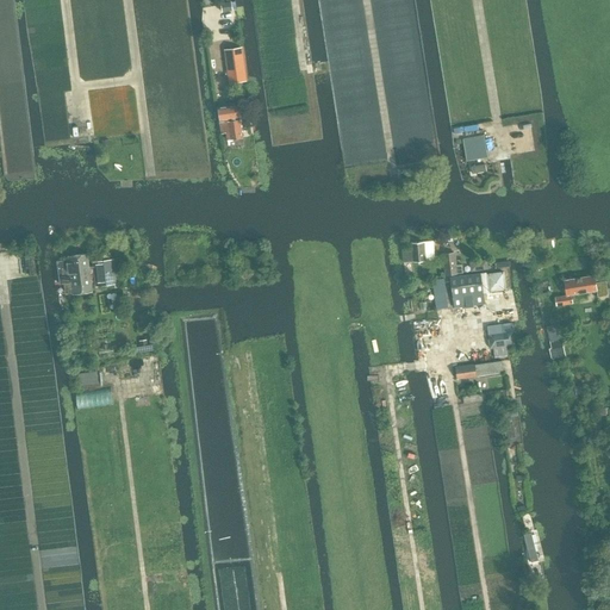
[(238,74),(240,82),(246,81),(241,48),(225,50),(228,75),(238,74)]
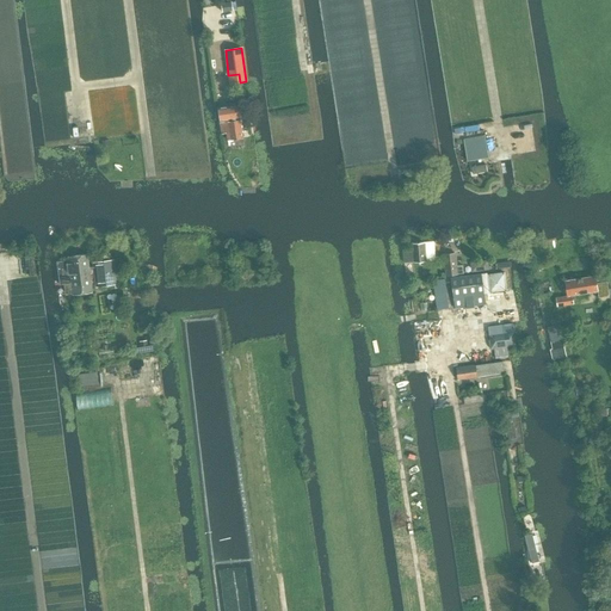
[(489,103),(482,104),(485,118),(492,117),(489,103)]
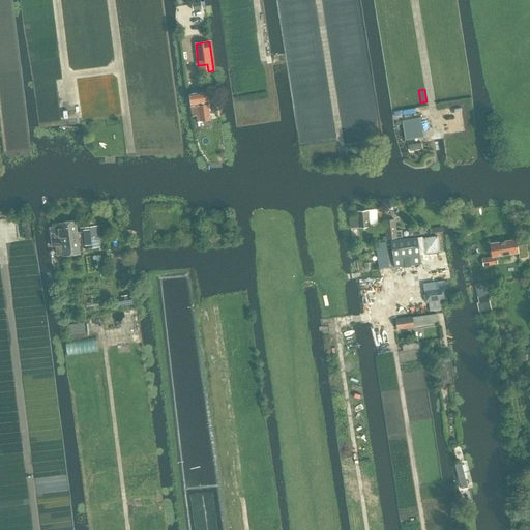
[(190,107),(193,116),(196,116),(197,122),(210,120),(208,104),(207,104),(207,102),(208,102),(206,91),(188,93),(190,105),(192,105),(192,106),(190,107)]
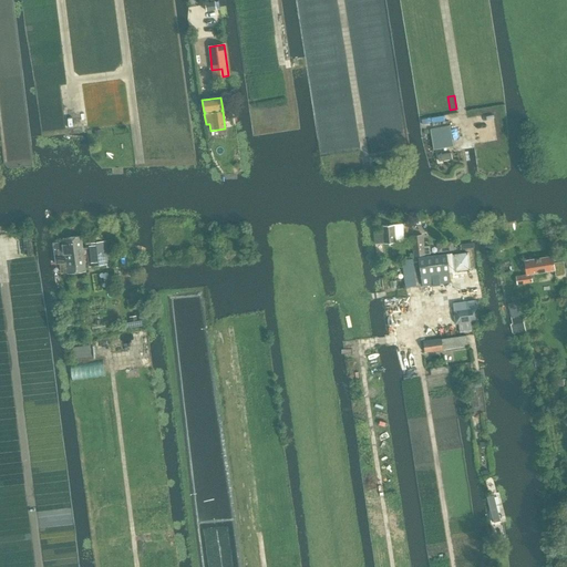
[(430,134),(432,150),(453,146),(450,126),(430,130),(430,131),(430,134)]
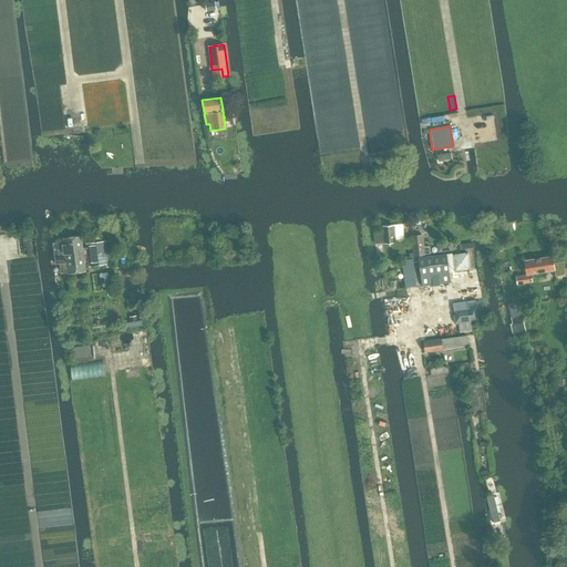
[(174,146),(174,155),(186,154),(186,145),(174,146)]
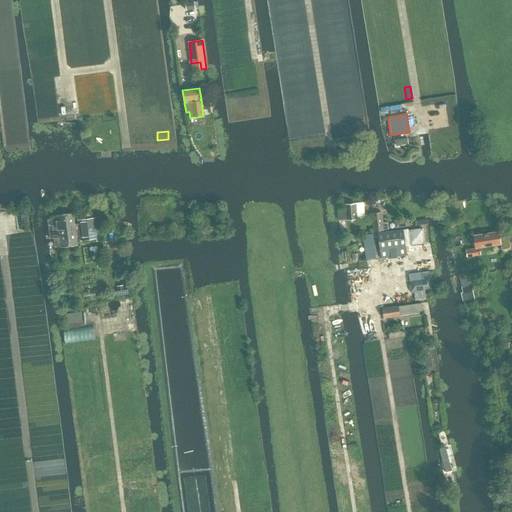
[(338,212),(339,220),(364,218),(363,203),(345,204),(345,212),(338,212)]
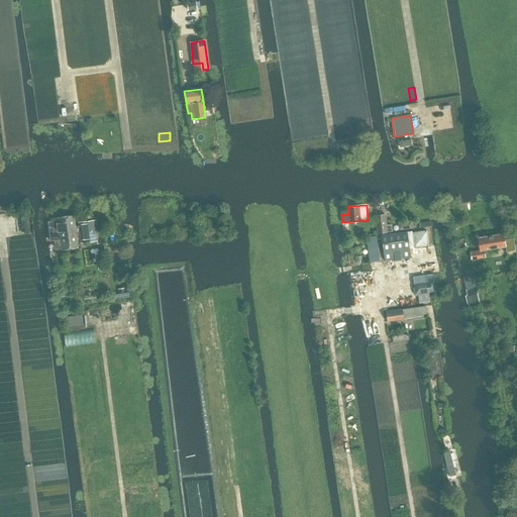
[(58,220),(47,222),(50,240),(56,240),(56,247),(62,247),(62,249),(78,247),(74,215),(58,217),(58,220)]
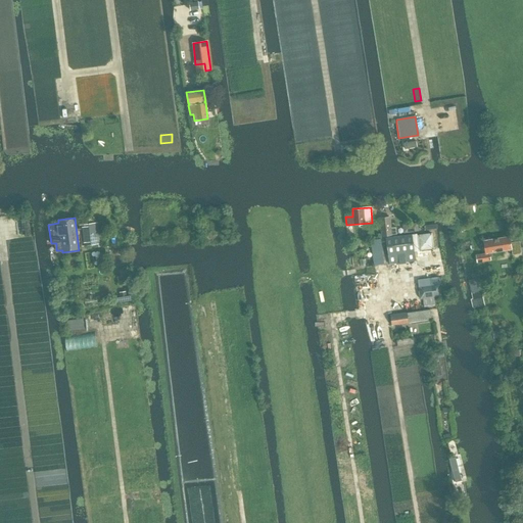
[(382,220),(385,235),(393,235),(391,219),(382,220)]
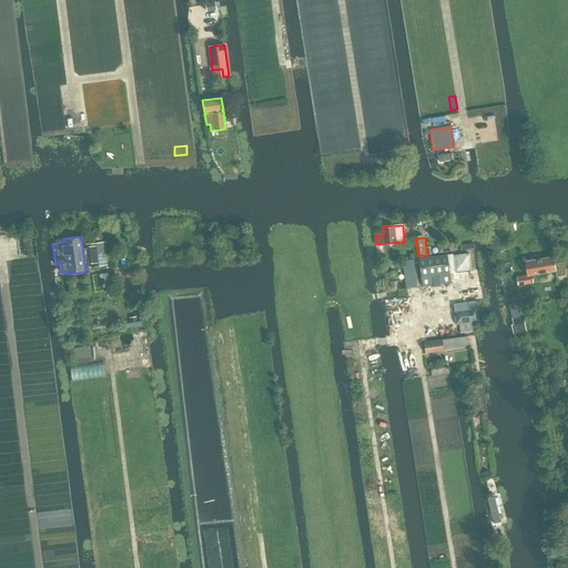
[(87,245),(89,266),(108,264),(105,242),(87,245)]
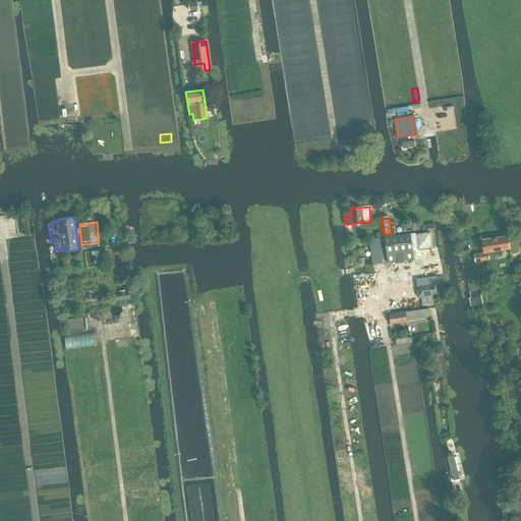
[(415,223),(401,225),(402,232),(417,230),(415,223)]
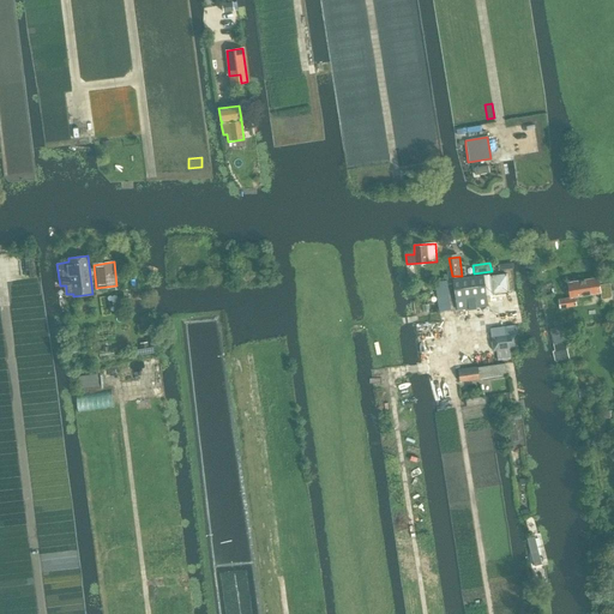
[(488,276),(491,294),(509,293),(506,274),(488,276)]
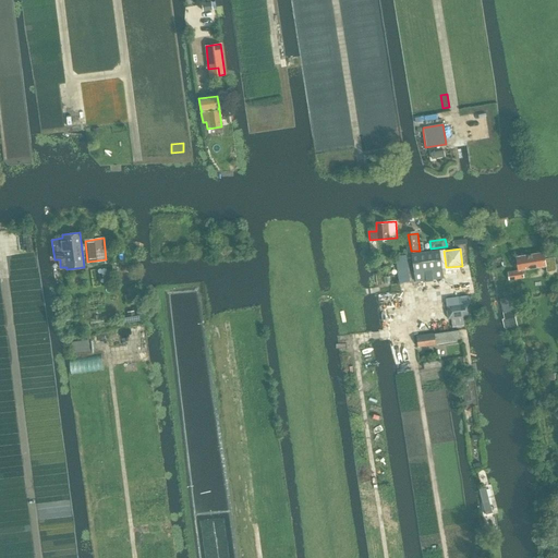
[(411,254),(415,282),(444,278),(439,251),(411,254)]
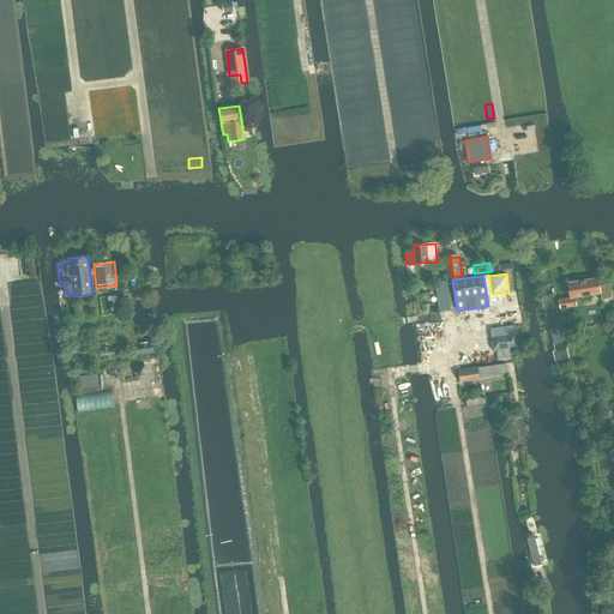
[(560,308),(561,308),(577,305),(575,296),(608,292),(607,282),(611,282),(609,276),(599,277),(567,282),(570,298),(559,299),(560,308)]
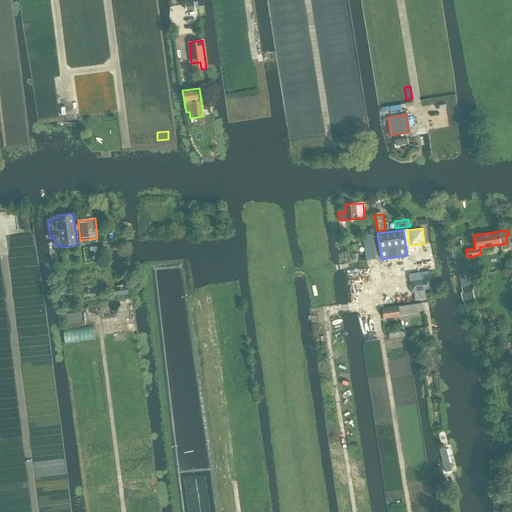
[(363,234),(366,260),(376,259),(373,233),(363,234)]
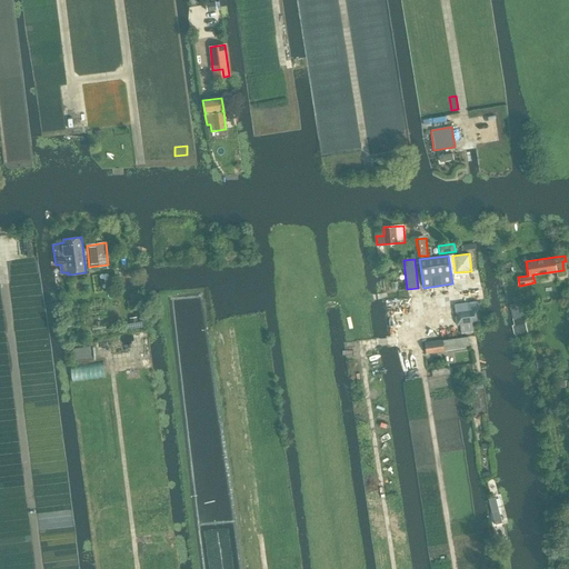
[(129,300),(130,307),(142,305),(139,291),(131,292),(132,299),(129,300)]
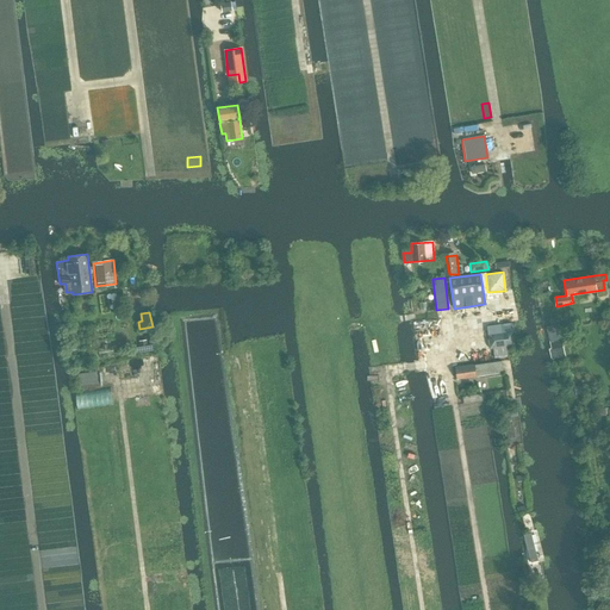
[(546,330),(548,340),(558,337),(555,328),(546,330)]
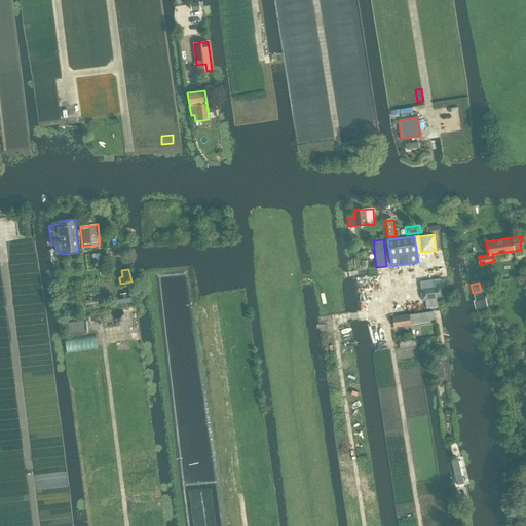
[(420,287),(422,302),(425,301),(426,309),(437,307),(436,299),(444,298),(442,284),(420,287)]
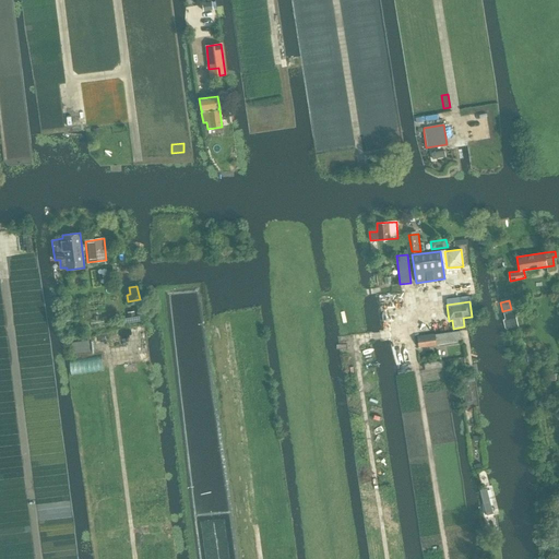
[(502,312),(504,320),(514,318),(512,310),(502,312)]
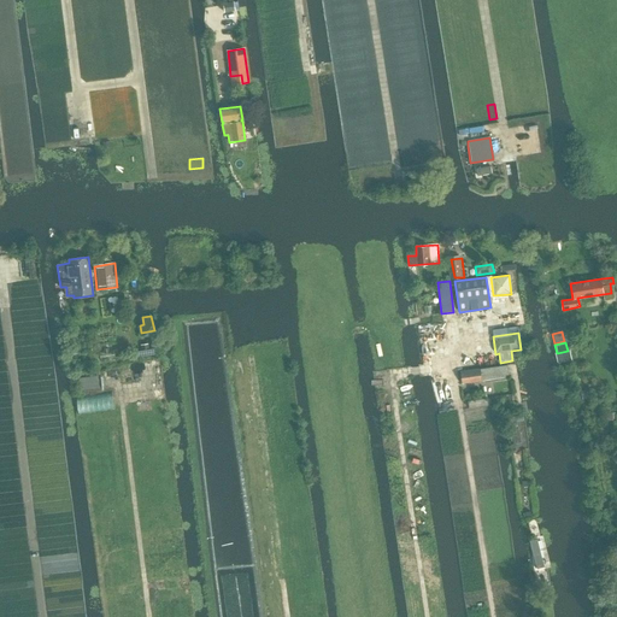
[(141,345),(142,350),(136,351),(137,356),(137,357),(156,354),(156,352),(156,347),(150,348),(148,344),(141,345)]
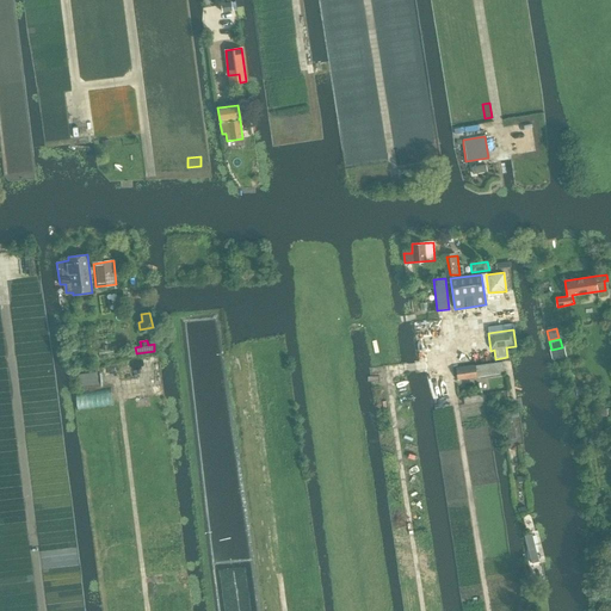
[(104,349),(98,349),(99,356),(113,355),(112,347),(107,347),(107,345),(103,346),(104,349)]
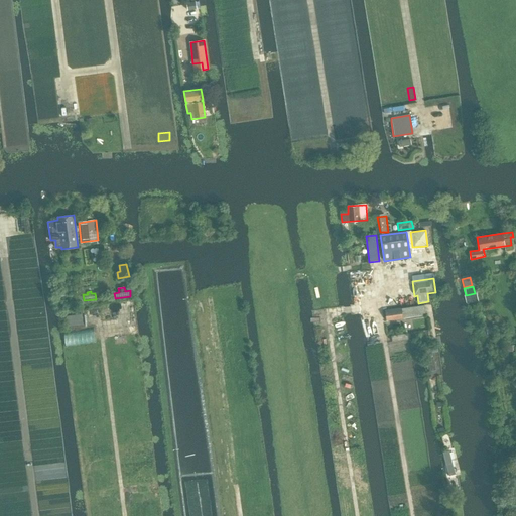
[(99,306),(101,320),(111,318),(109,305),(99,306)]
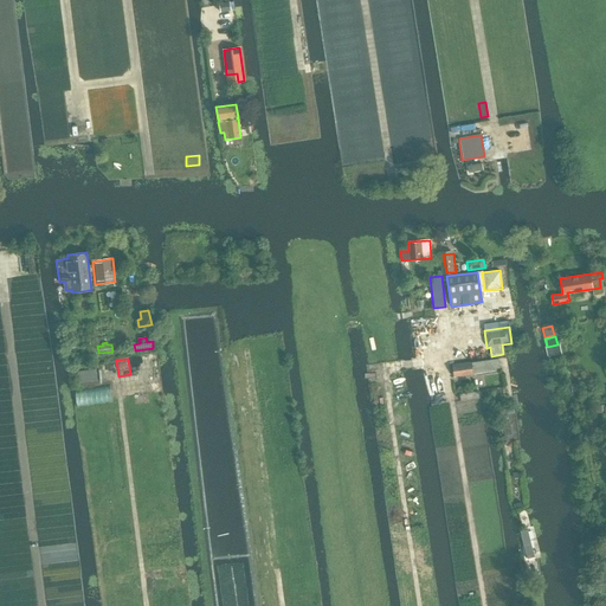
[(452,365),(453,376),(500,371),(498,359),(452,365)]
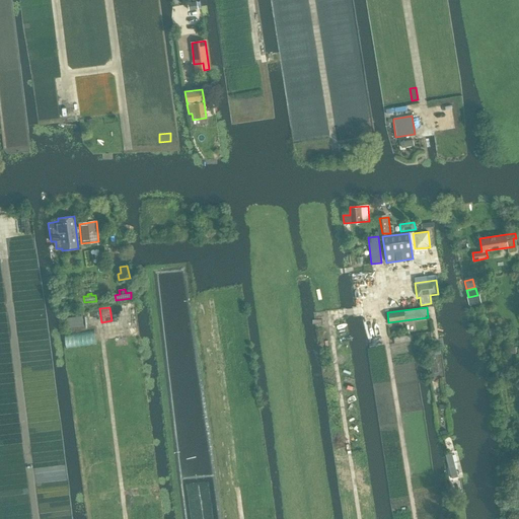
[(66,319),(67,329),(83,326),(81,316),(66,319)]
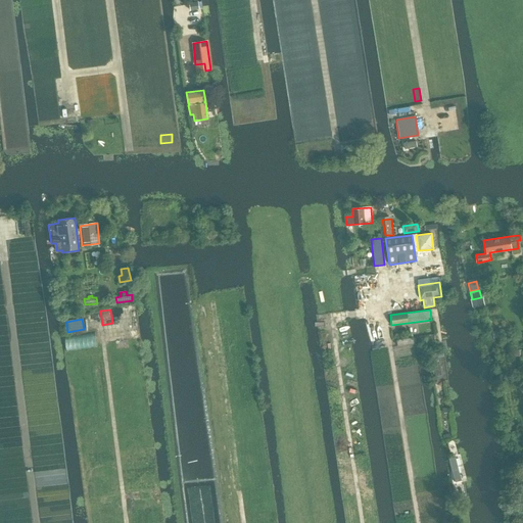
[(498,330),(491,331),(493,339),(502,337),(501,332),(498,330)]
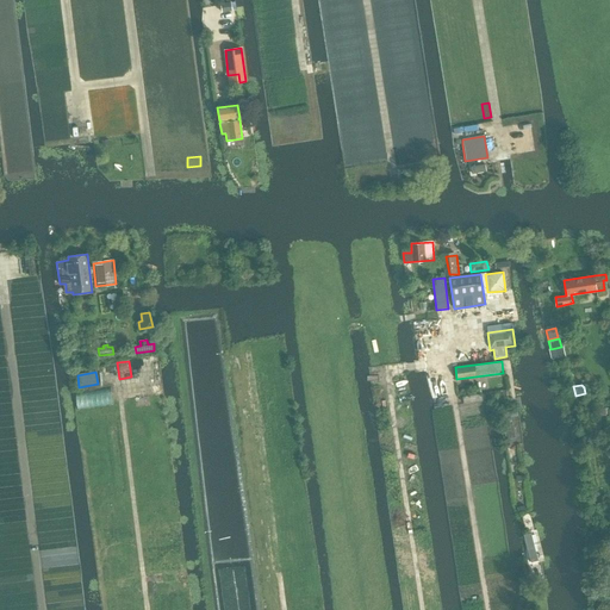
[(75,394),(78,410),(112,404),(110,388),(75,394)]
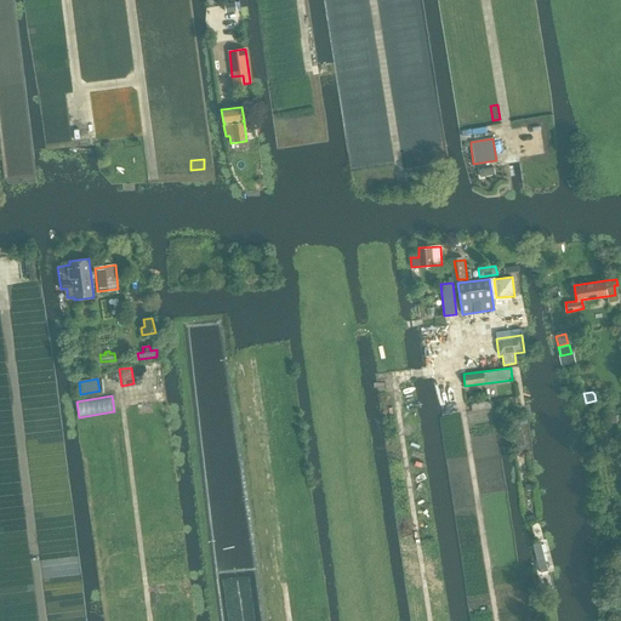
[(471,404),(472,411),(491,408),(490,400),(471,404)]
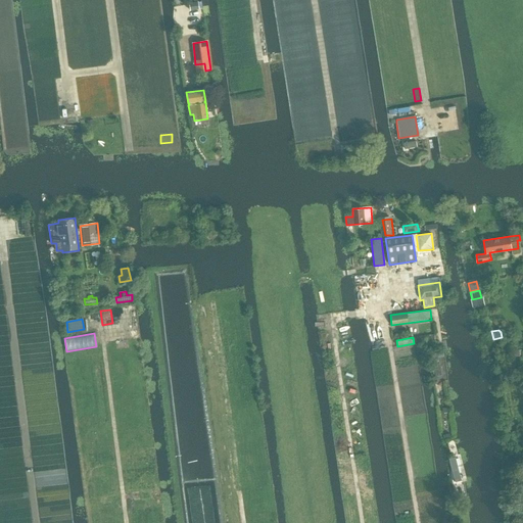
[(443,358),(442,352),(430,354),(435,378),(441,376),(438,359),(443,358)]
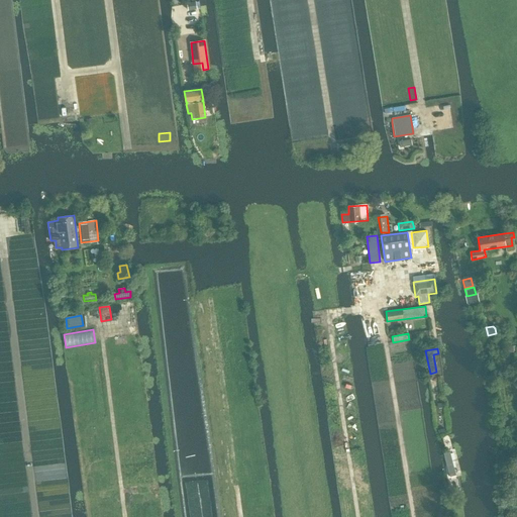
[(444,454),(450,476),(455,475),(450,452),(444,454)]
